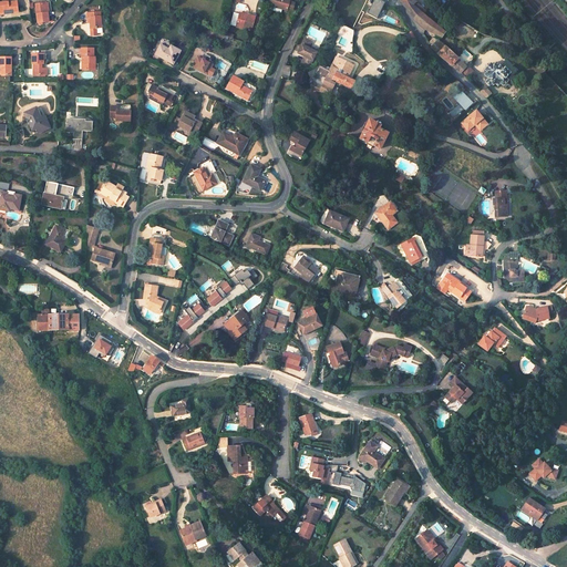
[(292,0),(276,0),(275,8),(285,10),(289,12),(290,10),(295,11),(297,3),(291,2),(292,0)]
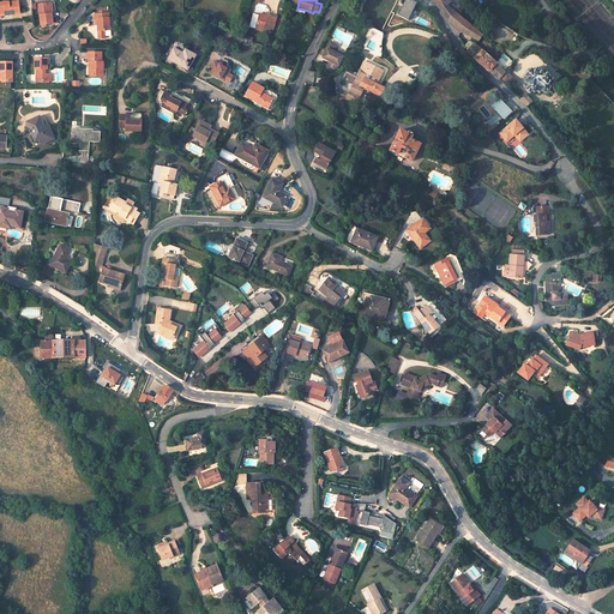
[(416,4),(409,0),(404,0),(398,14),(408,20),(416,4)]
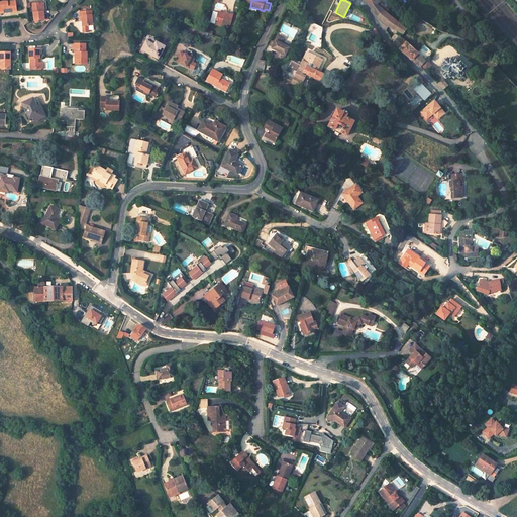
[(402,34),(405,29),(393,18),(386,13),(376,5),(379,2),(377,0),(365,0),(376,16),(387,26),(402,34)]
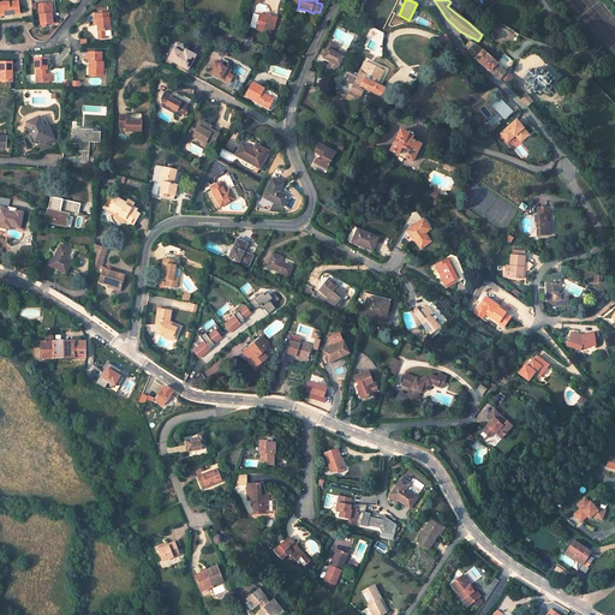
[(17,3),(0,4),(0,15),(7,13),(7,16),(19,15),(17,3)]
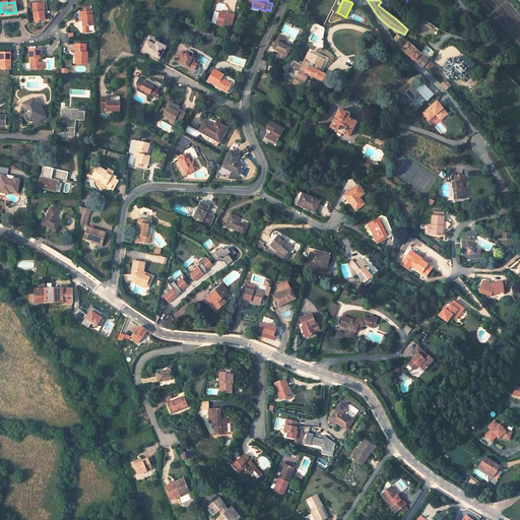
[(390,11),(381,2),(378,5),(388,13),(390,11)]
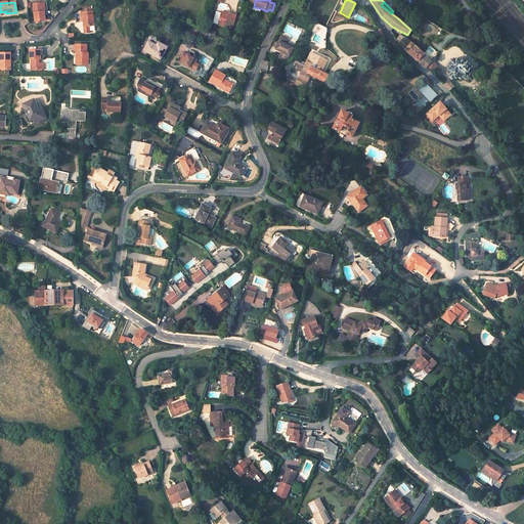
[(41,4),(32,5),(34,22),(44,20),(43,12),(41,12),(41,4)]
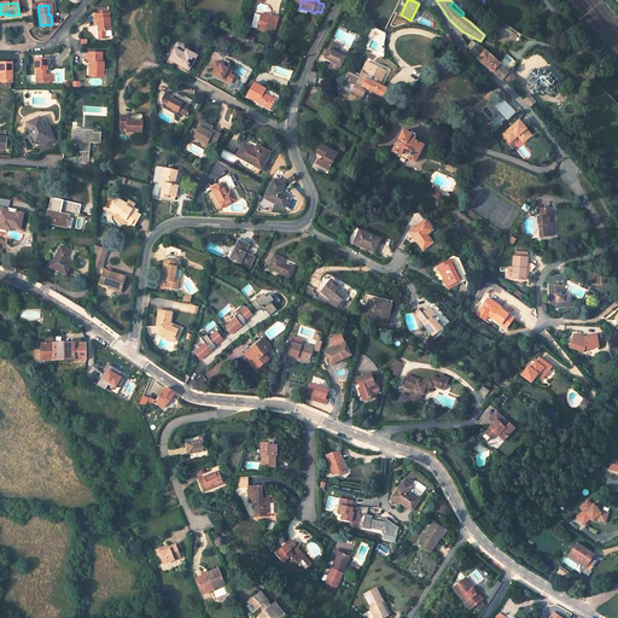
[(111,33),(109,15),(94,16),(95,22),(97,22),(98,28),(99,41),(105,41),(104,33),(111,33)]
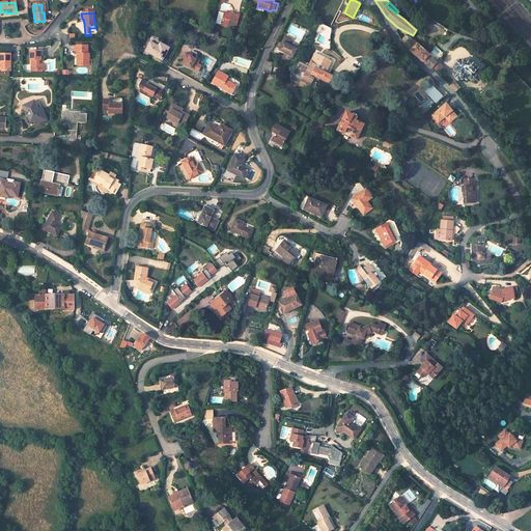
[(221,25),(228,27),(228,26),(235,27),(240,16),(232,14),(231,16),(224,12),(221,25)]
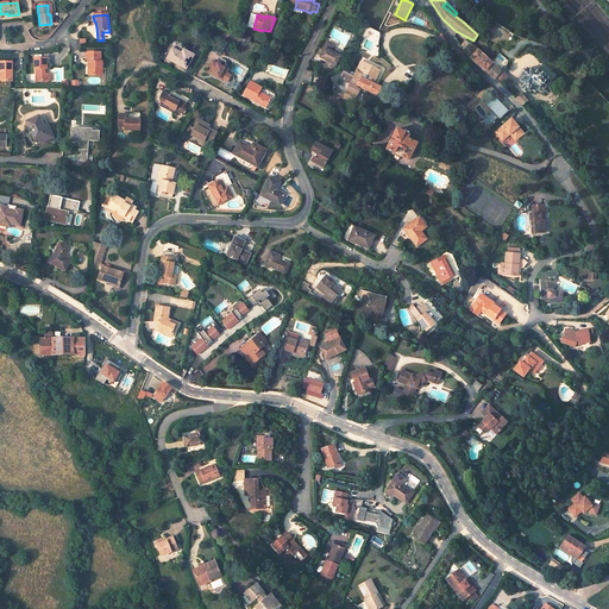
[(503,86),(510,77),(503,70),(502,71),(470,44),(466,41),(460,46),(462,49),(469,57),(495,80),(503,86)]
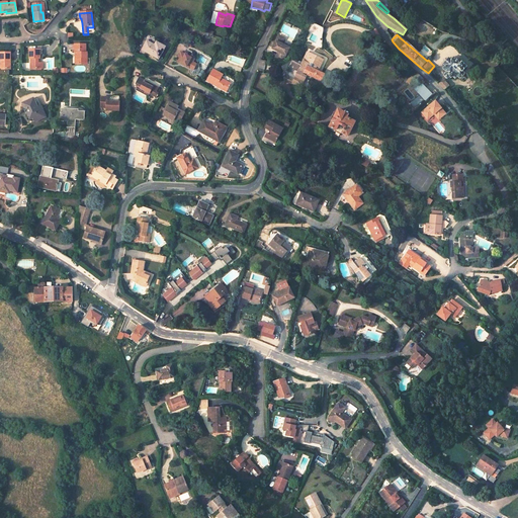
[(285,38),(279,35),(272,50),(278,52),(275,59),(280,62),(284,59),(289,49),(282,45),(285,38)]
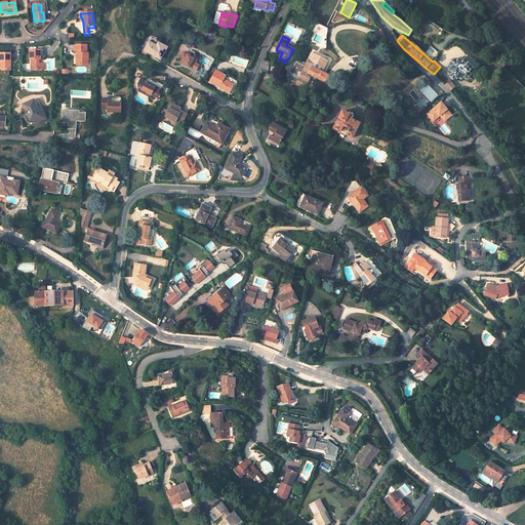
[(157,47),(149,42),(144,50),(160,61),(167,47),(159,43),(157,47)]
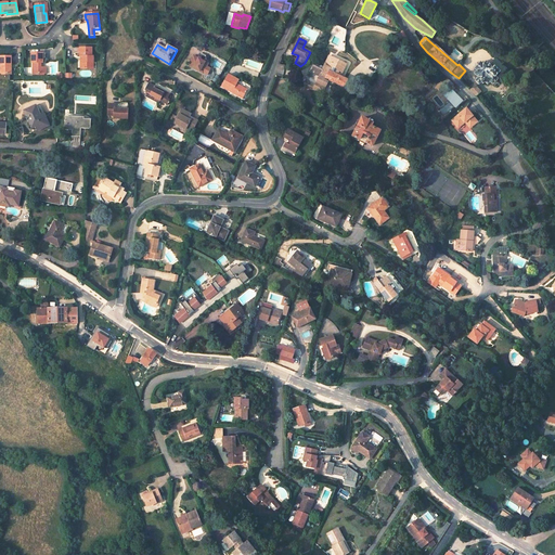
[(91,49),(79,49),(78,57),(81,57),(81,60),(80,60),(80,68),(91,69),(91,63),(92,63),(93,56),(91,56),(91,49)]
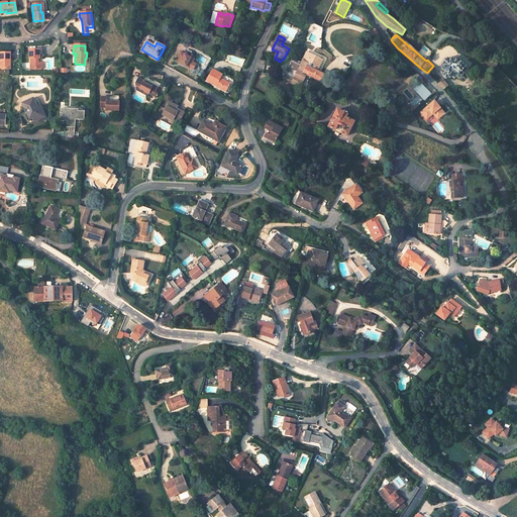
[(305,74),(319,81),(323,74),(316,71),(313,70),(318,59),(320,55),(317,54),(315,57),(308,54),(309,49),(308,48),(300,66),(292,62),(288,68),(297,72),(292,82),(299,86),(305,74)]
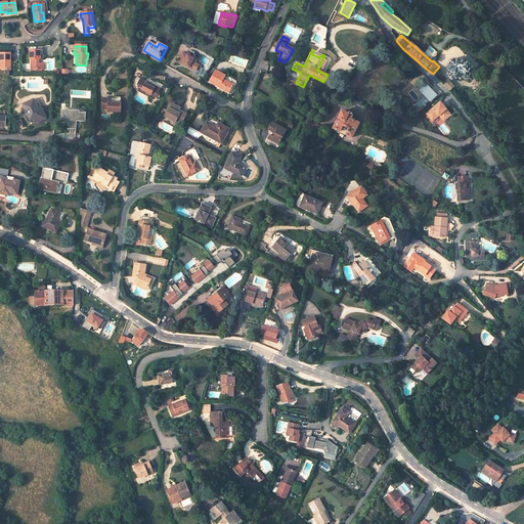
[(29,59),(29,70),(40,70),(40,63),(37,63),(37,59),(39,59),(39,54),(39,50),(28,50),(28,59),(29,59)]
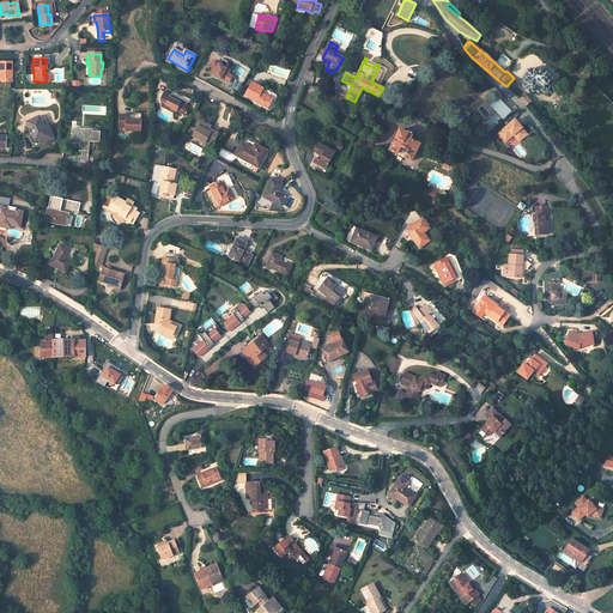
[(10,62),(0,62),(0,82),(8,83),(8,72),(10,72),(10,62)]
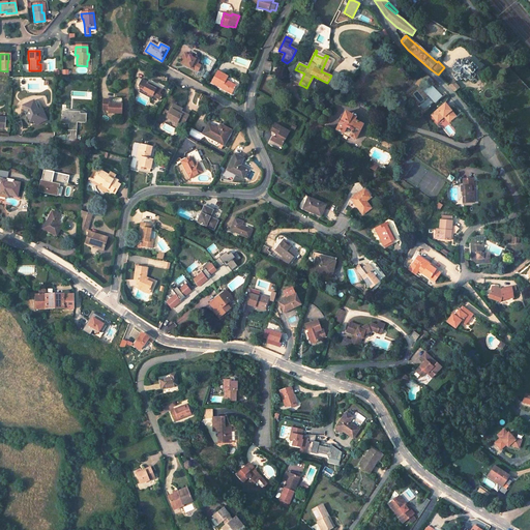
[(199,61),(185,54),(179,63),(194,71),(199,61)]
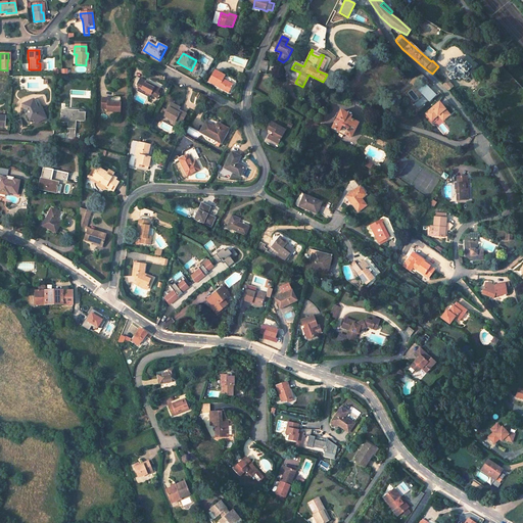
[(466,73),(470,67),(465,63),(459,57),(458,59),(457,58),(455,61),(452,58),(446,64),(448,67),(446,69),(449,74),(446,77),(450,80),(453,78),(454,79),(455,79),(456,78),(459,80),(461,78),(462,79),(464,79),(466,81),(469,78),(468,76),(468,74),(466,73)]
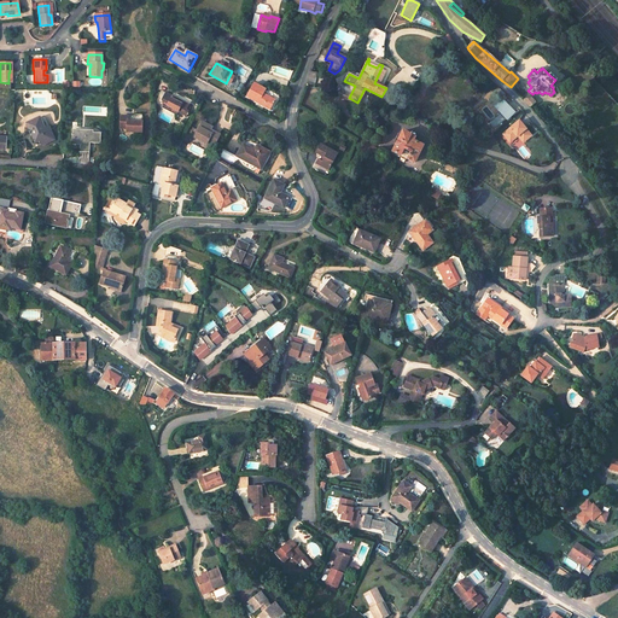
[(385,71),(380,70),(374,83),(378,85),(385,71)]
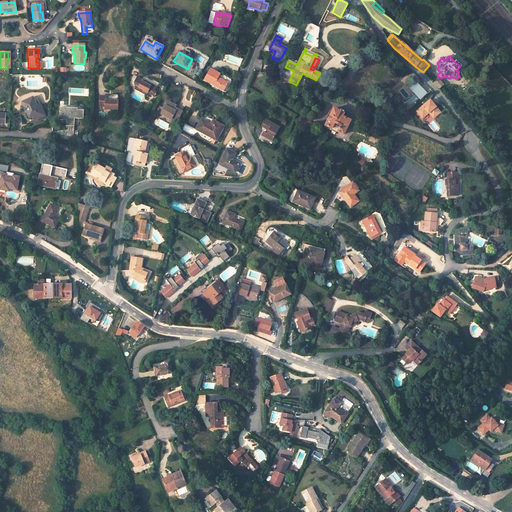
[(294,71),(285,67),(280,77),(289,81),(294,71)]
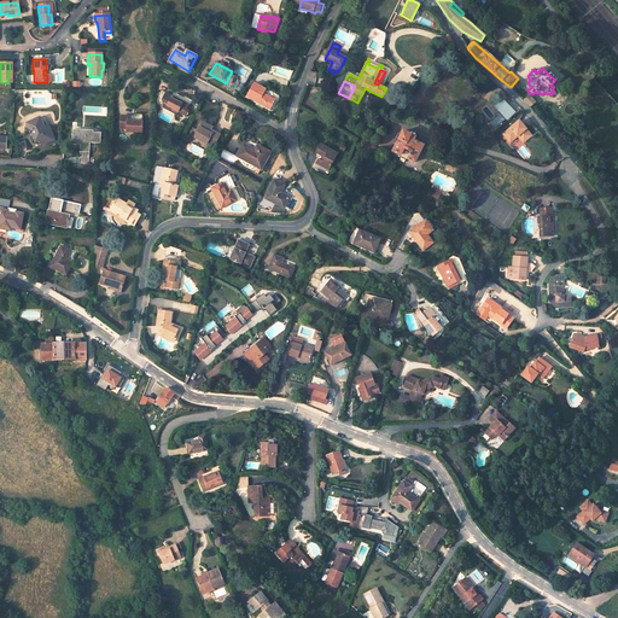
[(267,91),(254,83),(246,97),(269,110),(275,100),(264,94),(267,91)]
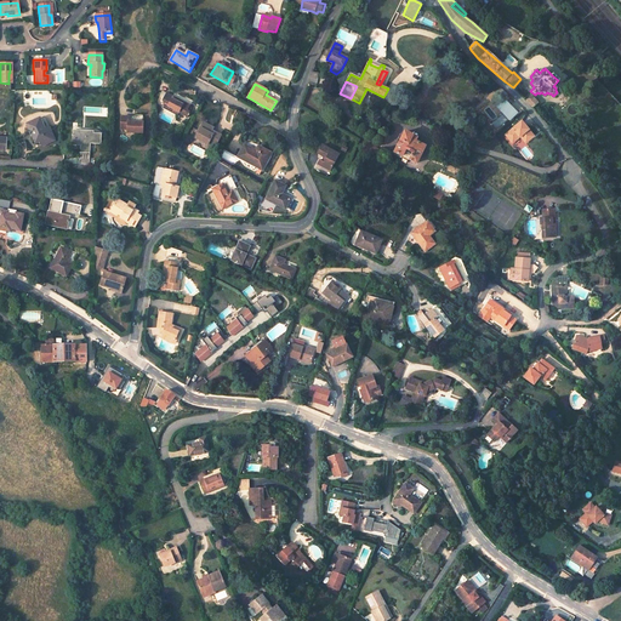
[(531,108),(537,104),(530,96),(525,102),(531,108)]
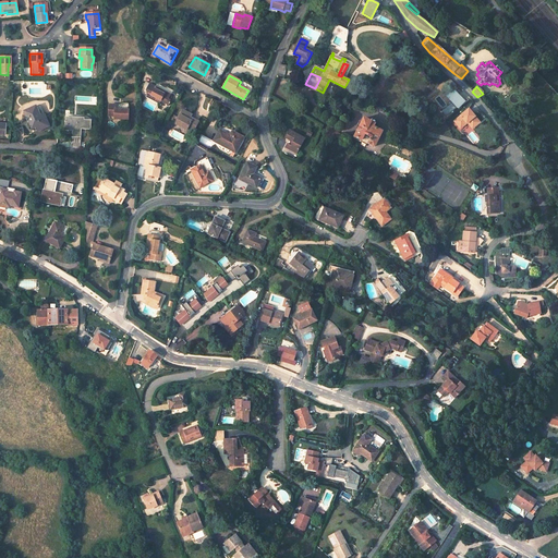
[(446,117),(457,108),(459,108),(466,100),(455,88),(445,96),(450,101),(440,110),(446,117)]
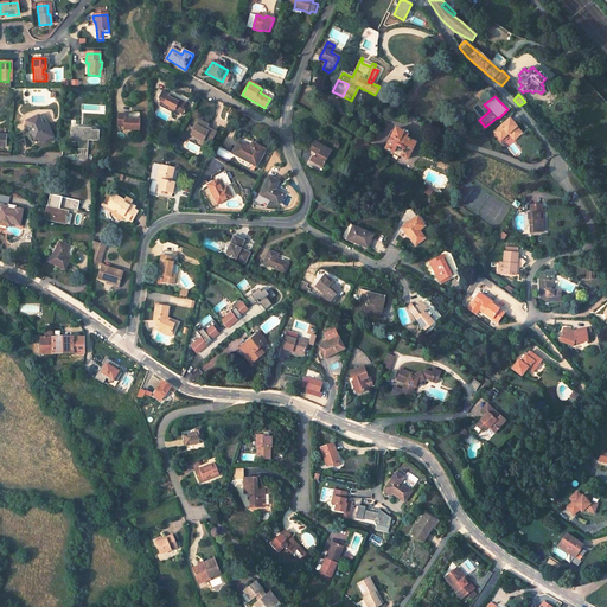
[(184,109),(186,106),(180,102),(179,104),(167,97),(166,100),(163,97),(158,106),(173,114),(174,112),(183,116),(186,110),(184,109)]
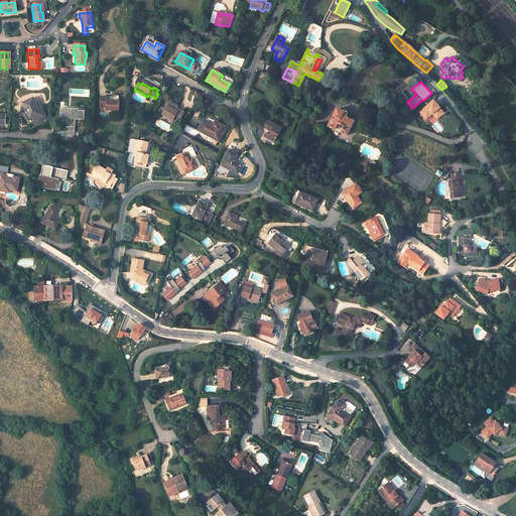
[(33,98),(22,104),(29,120),(34,117),(36,121),(46,117),(42,108),(39,110),(37,107),(33,98)]
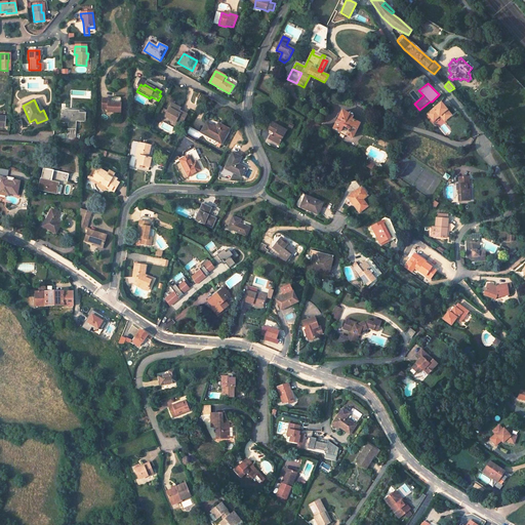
[(108,101),(102,99),(102,110),(107,111),(107,113),(120,114),(120,105),(108,104),(108,101)]
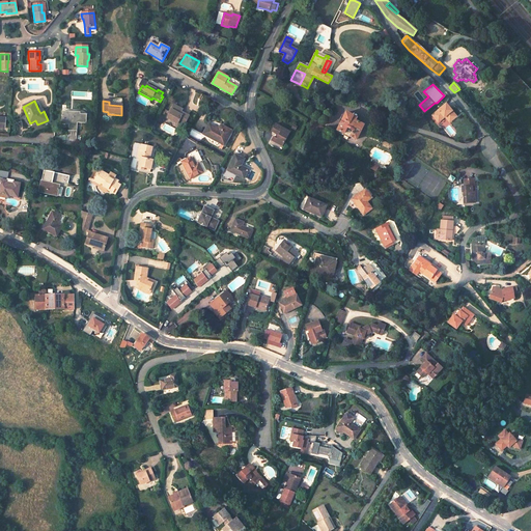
[(449,122),(455,117),(445,105),(432,115),(438,121),(444,117),(449,122)]
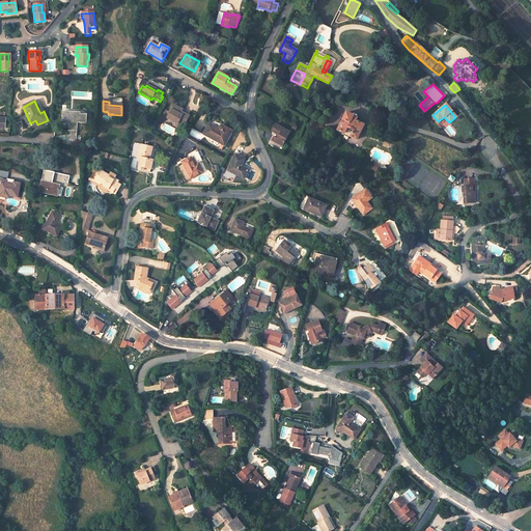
[(184,110),(174,106),(167,119),(184,128),(190,116),(183,112),(184,110)]
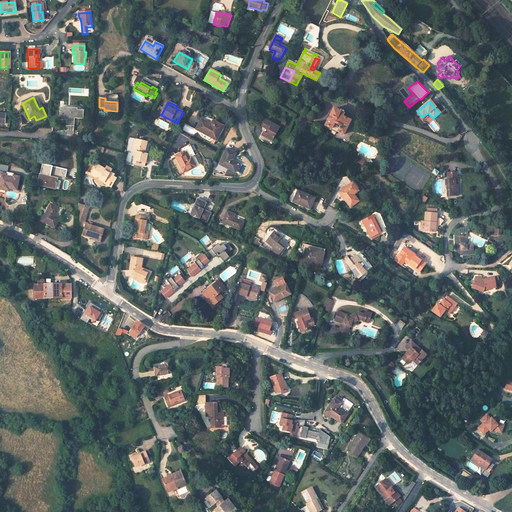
[(84,109),(61,108),(60,119),(68,119),(68,126),(75,126),(75,118),(84,119),(84,109)]
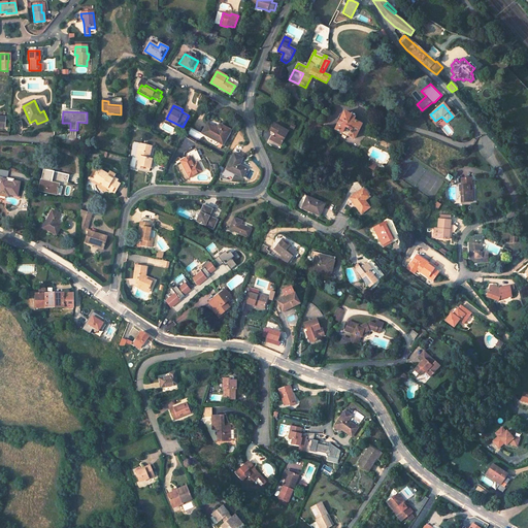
[(356,118),(343,112),(334,129),(340,132),(341,134),(345,137),(348,136),(353,138),(361,124),(354,121),(356,118)]
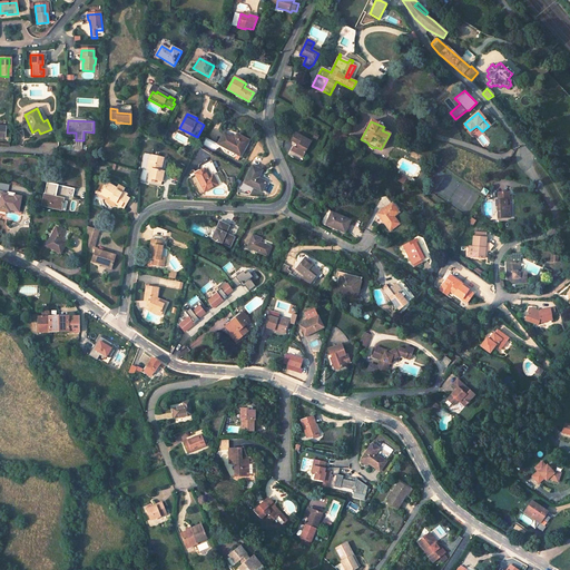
[(477,138),(482,133),(475,128),(471,133),(477,138)]
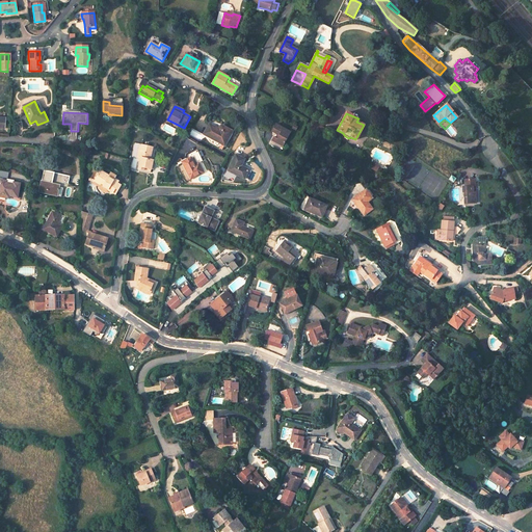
[(234,133),(213,122),(206,136),(227,148),(234,133)]
